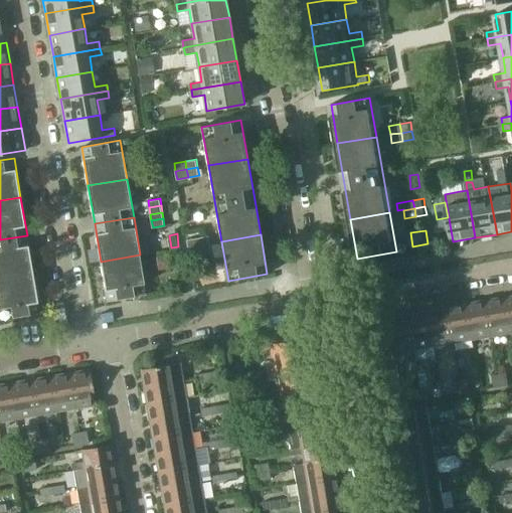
[(27,235),(0,239),(0,279),(34,274),(27,235)]
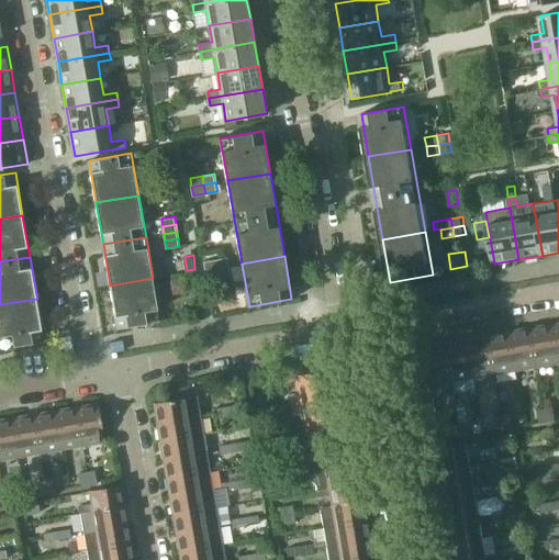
[(228,257),(216,259),(217,268),(230,266),(228,257)]
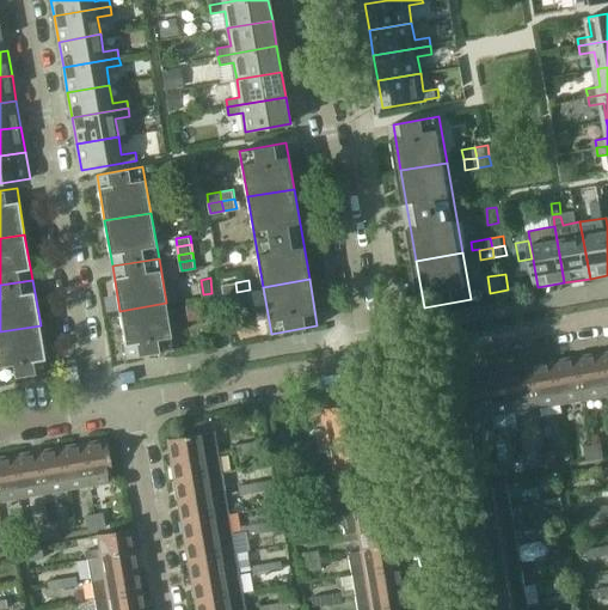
[(222,285),(225,294),(237,292),(235,282),(222,285)]
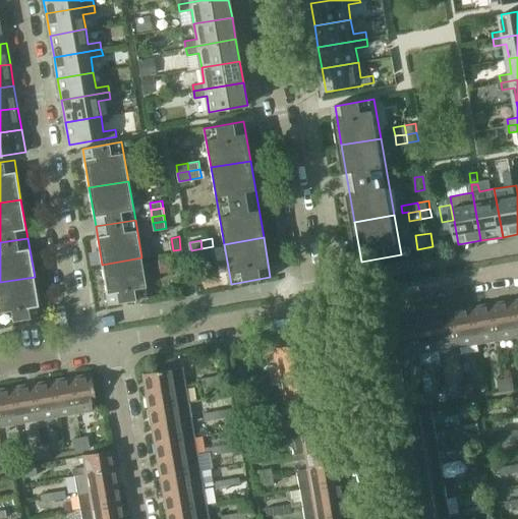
[(213,246),(202,248),(204,256),(215,254),(213,246)]
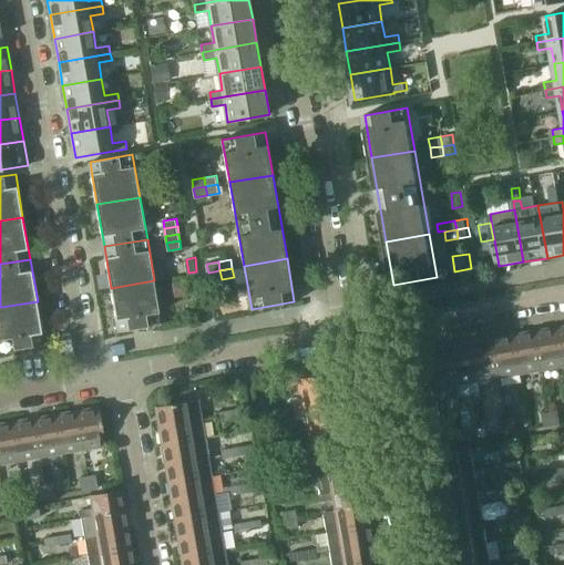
[(219,270),(208,273),(209,281),(222,279),(219,270)]
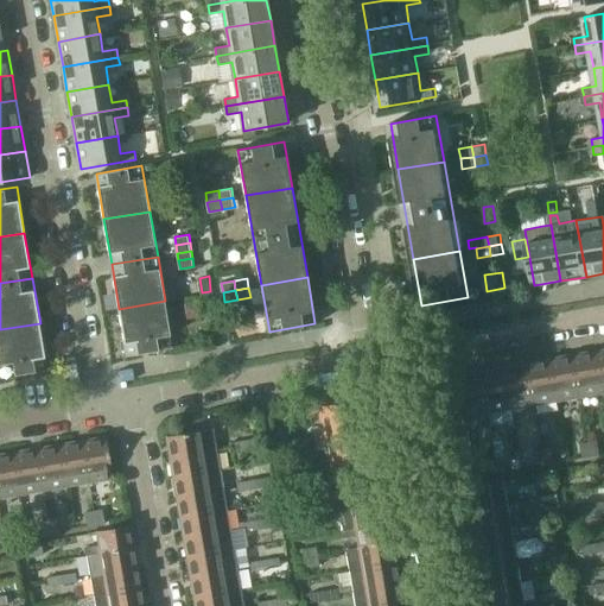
[(165,301),(119,309),(127,355),(173,347),(165,301)]
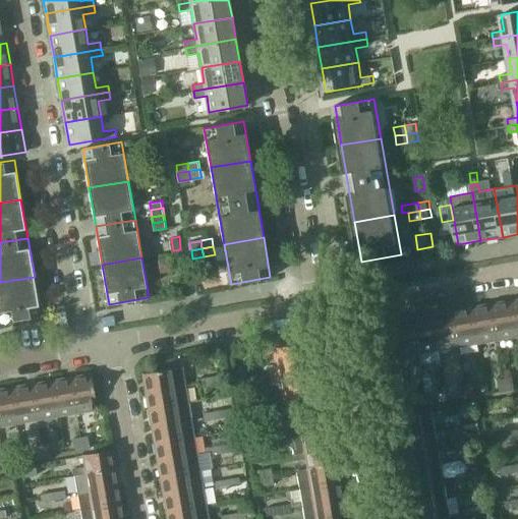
[(171,258),(160,261),(161,269),(166,272),(173,271),(171,258)]
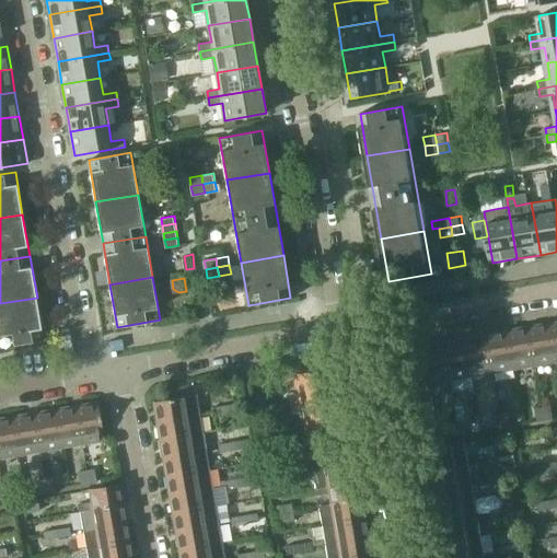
[(37,298),(0,303),(0,336),(2,347),(44,339),(37,298)]
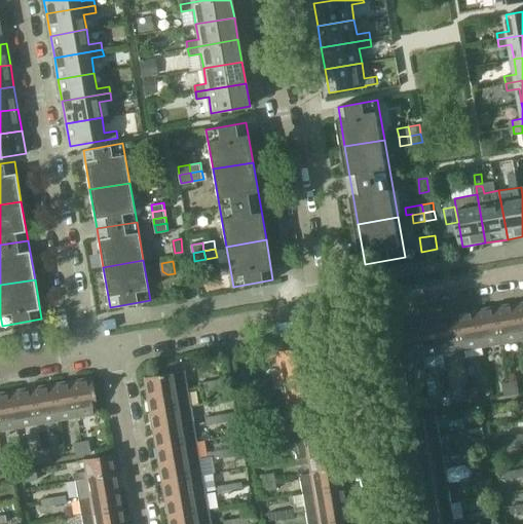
[(519,304),(499,307),(505,341),(522,338),(522,321),(519,304)]
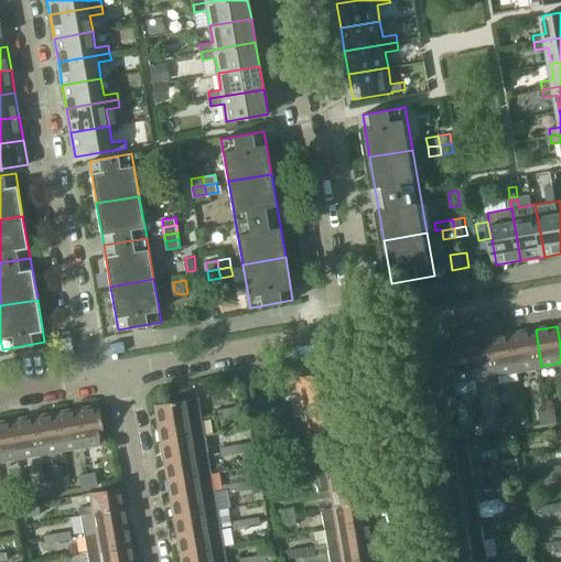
[(536,330),(514,333),(520,369),(541,366),(536,330)]
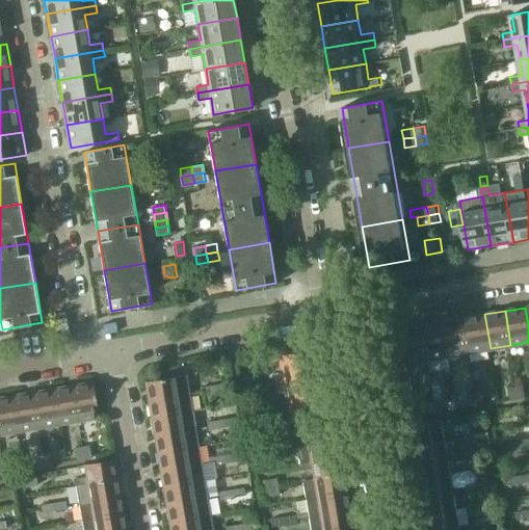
[(484,314),(465,318),(471,352),(491,348),(484,314)]
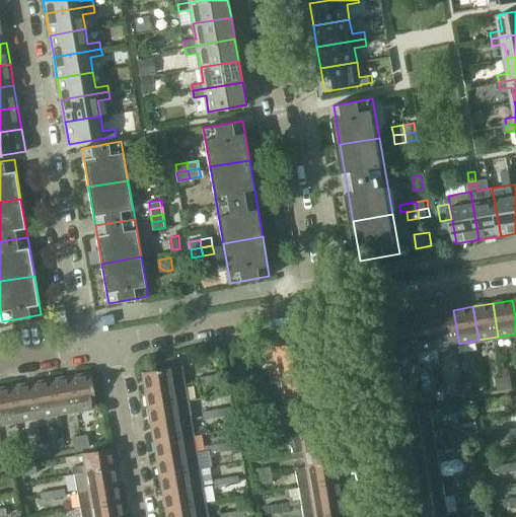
[(453,310),(434,313),(440,347),(459,344),(453,310)]
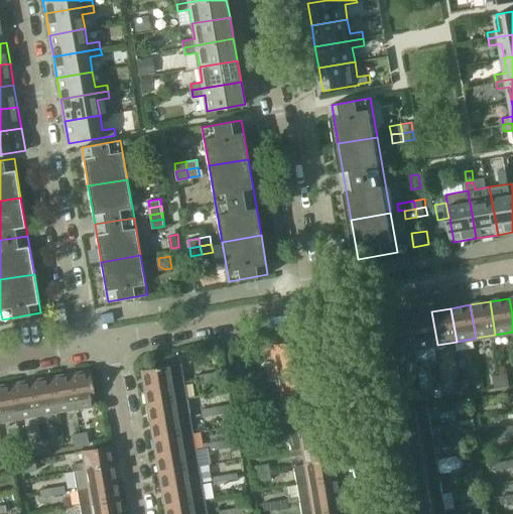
[(431,311),(412,314),(417,348),(437,345),(431,311)]
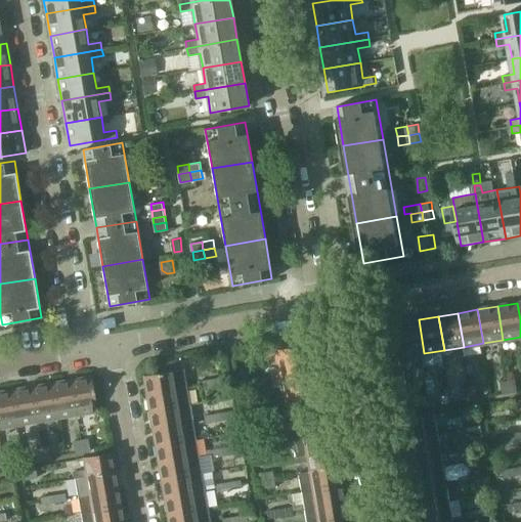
[(419,319),(398,323),(404,357),(424,353),(419,319)]
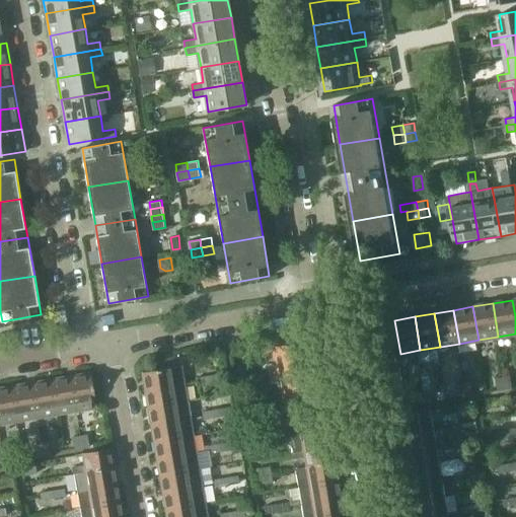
[(394,320),(374,323),(380,357),(400,354),(394,320)]
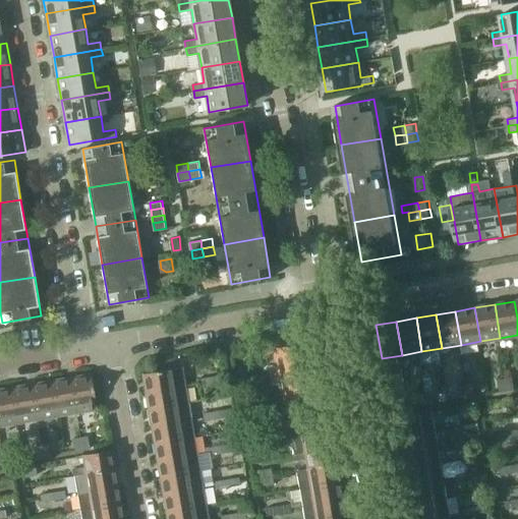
[(270,364),(272,375),(311,367),(310,359),(312,359),(309,340),(300,341),(300,344),(275,348),(278,363),(270,364)]
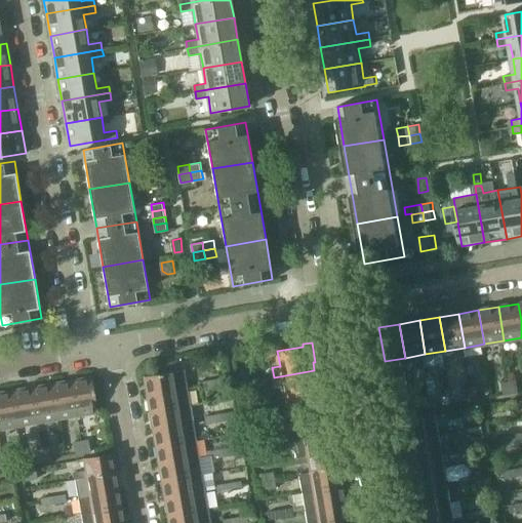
[(146,376),(149,394),(189,388),(186,369),(146,376)]
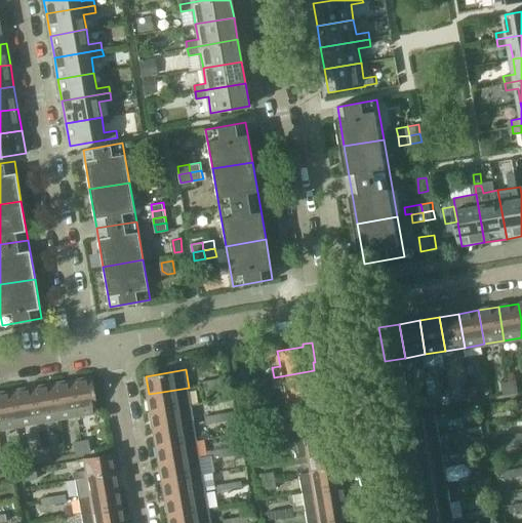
[(304,412),(302,399),(312,397),(312,399),(321,398),(318,378),(315,378),(314,370),(274,377),(275,387),(283,386),(286,401),(281,401),(283,416),(304,412)]
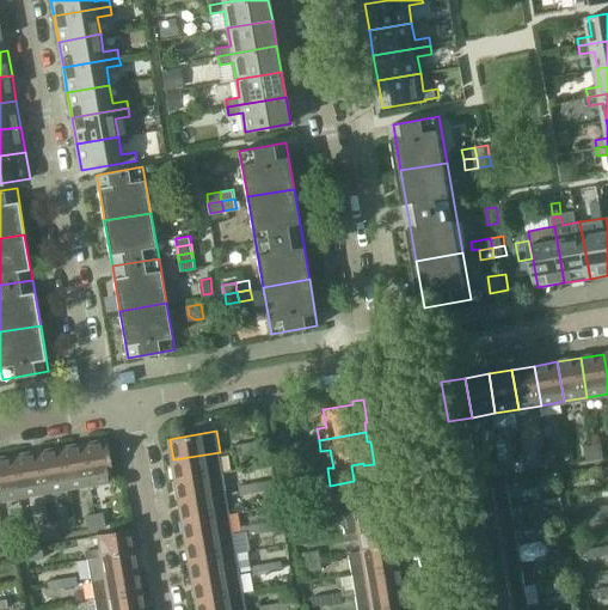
[(289,433),(277,435),(280,446),(292,445),(289,433)]
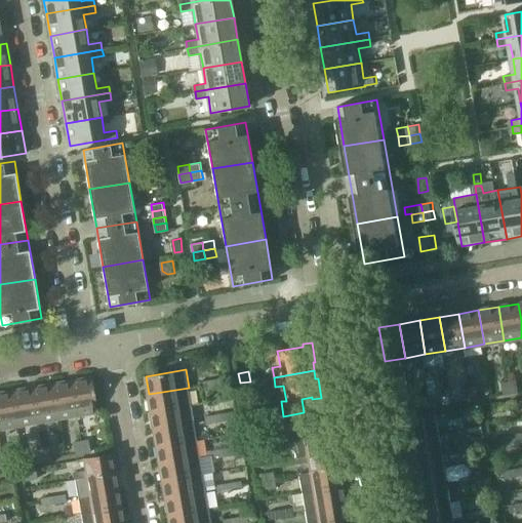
[(436,375),(429,376),(431,387),(438,386),(436,375)]
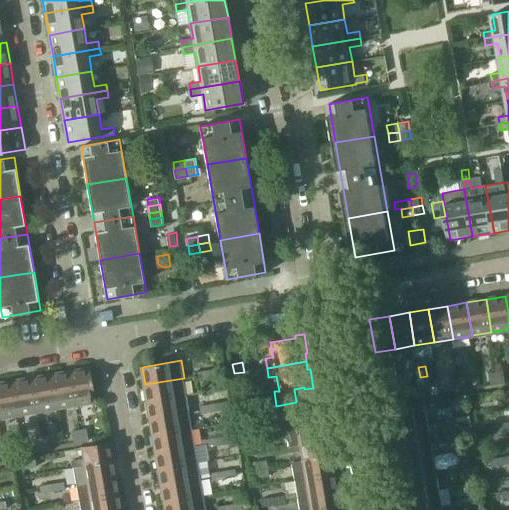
[(465,366),(458,367),(460,378),(467,377),(465,366)]
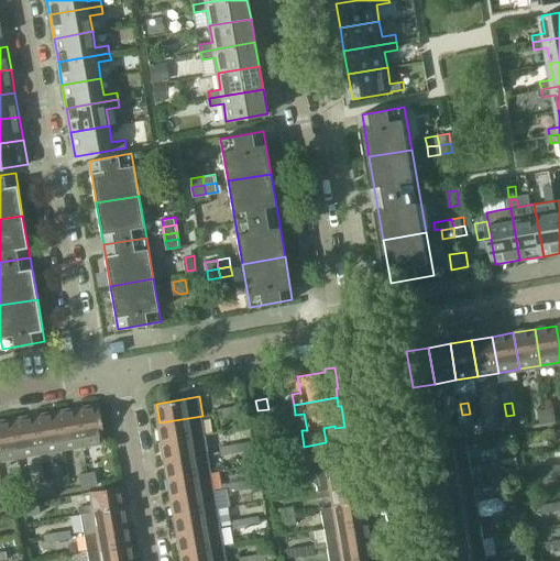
[(99,405),(77,408),(84,444),(105,441),(99,405)]
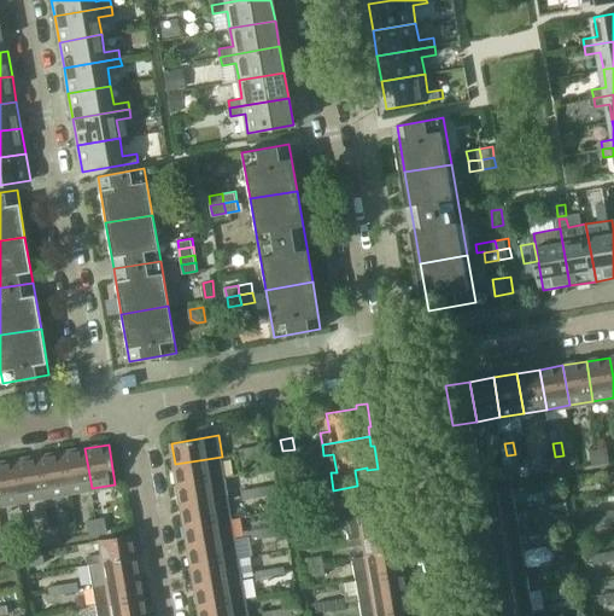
[(264,445),(250,447),(251,455),(265,453),(264,445)]
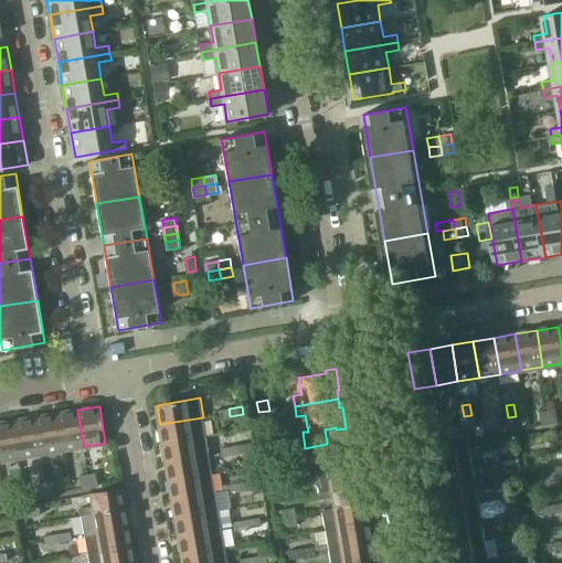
[(215,411),(216,418),(230,416),(229,409),(215,411)]
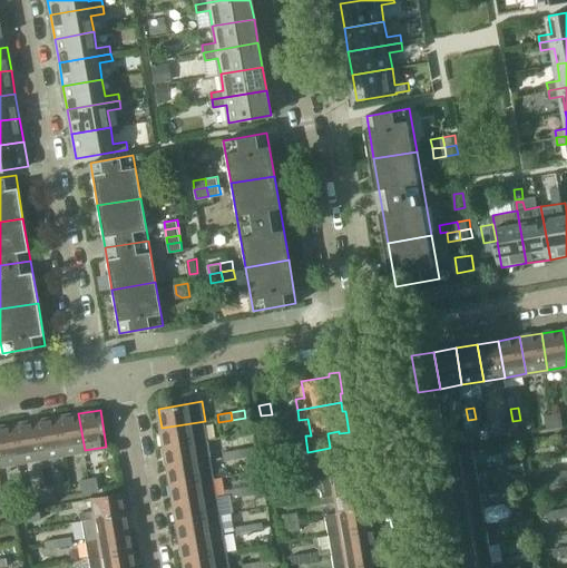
[(564,412),(555,414),(557,428),(566,426),(564,412)]
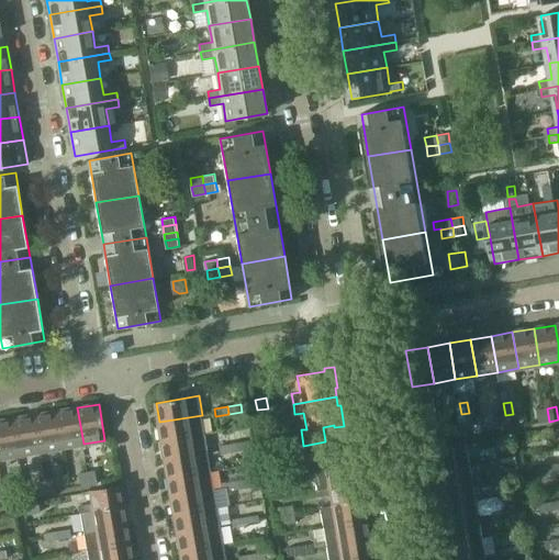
[(77,407),(56,411),(63,447),(84,444),(77,407)]
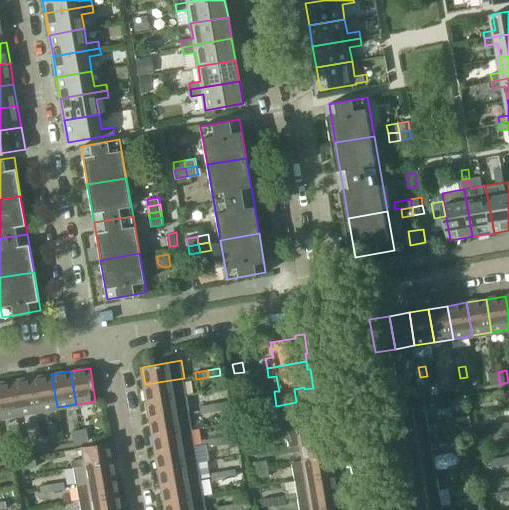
[(493,385),(500,384),(498,372),(491,373),(493,385)]
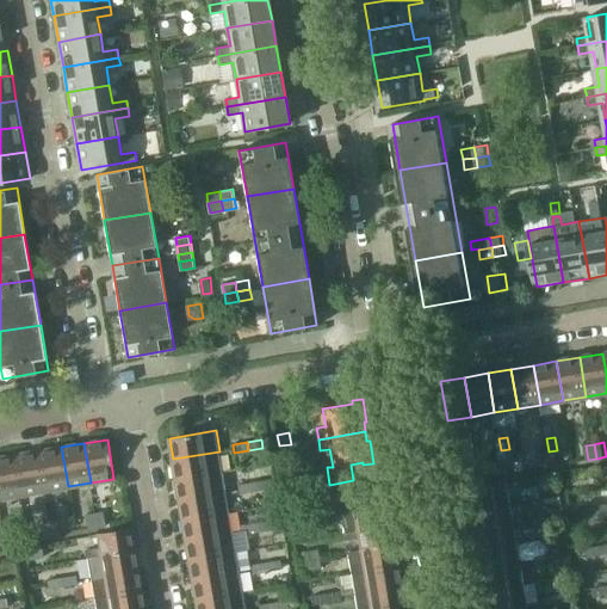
[(61,447),(38,451),(44,491),(68,486),(61,447)]
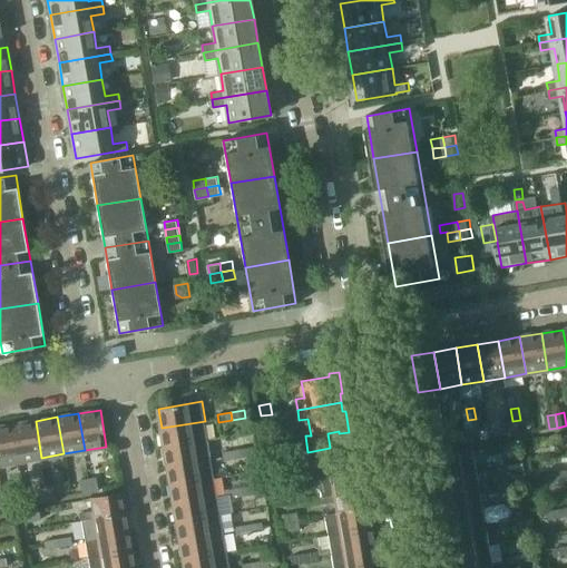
[(520,420),(512,421),(515,434),(522,433),(520,420)]
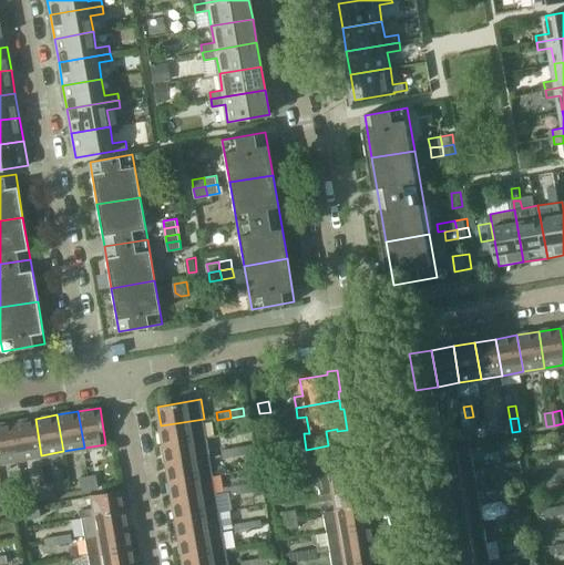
[(36,419),(13,422),(20,459),(41,455),(36,419)]
